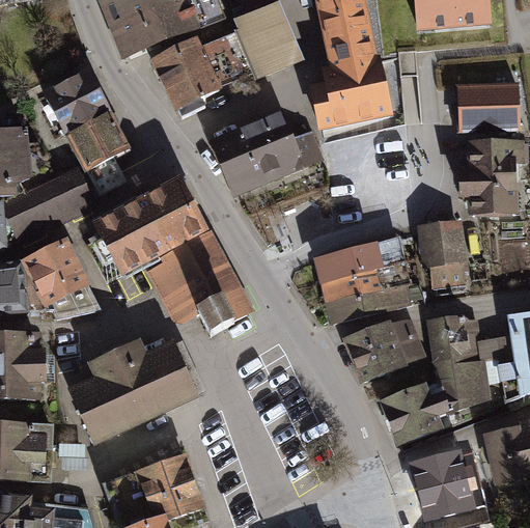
[(167,3),(166,0),(98,0),(108,28),(167,3)]
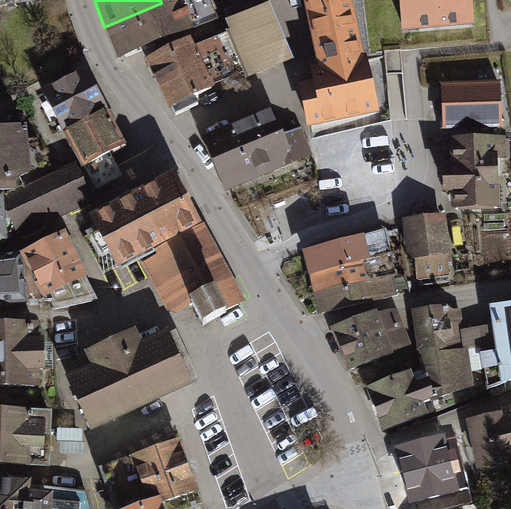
[(160,0),(161,3),(174,33),(180,31),(167,1),(166,0),(160,0)]
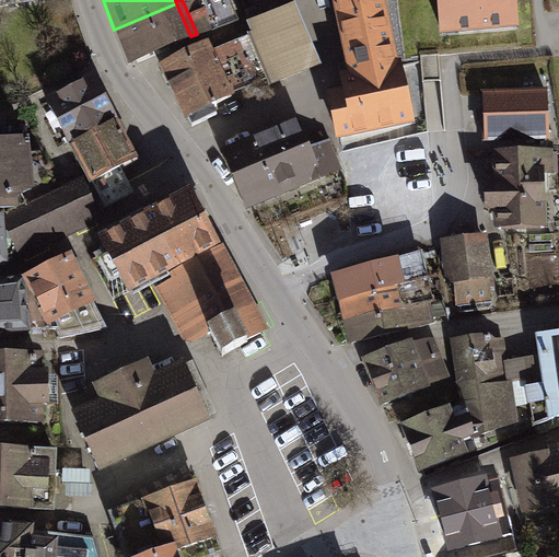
[(186,0),(183,1),(197,34),(236,19),(228,0),(186,0)]
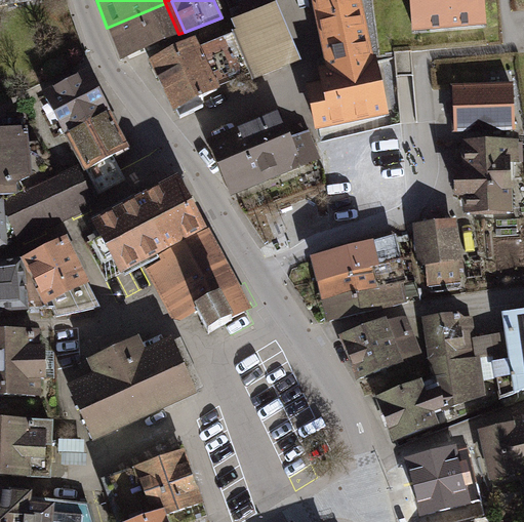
[(233,17),(230,18),(234,28),(231,29),(232,33),(248,71),(251,79),(301,58),(277,0),(236,0),(237,4),(229,7),(233,17)]
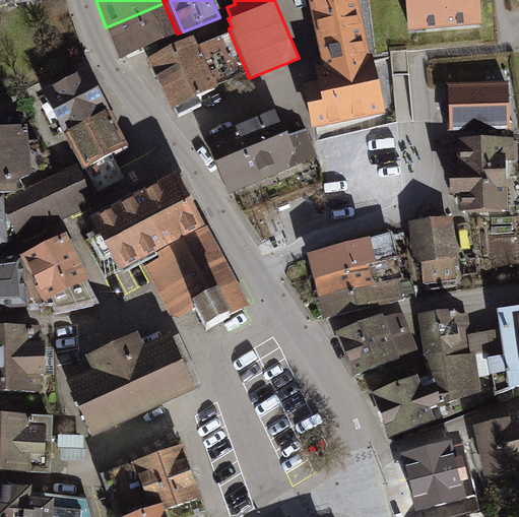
[(317,80),(303,82),(312,126),(385,112),(374,52),(369,53),(358,0),(308,0),(320,63),(314,64),(317,80)]
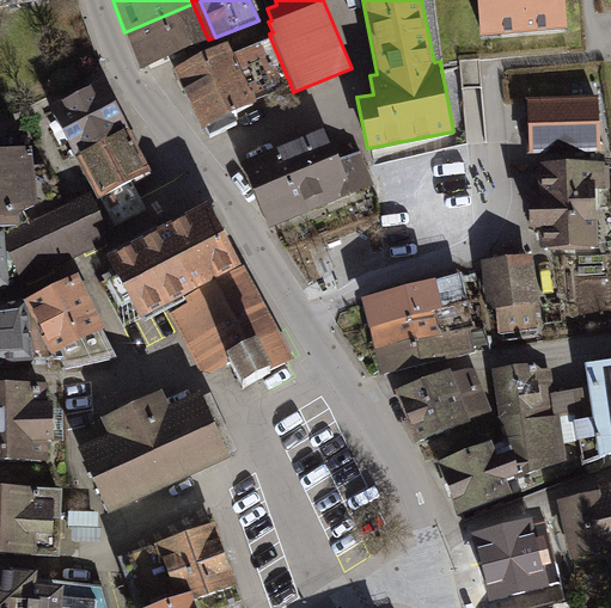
[(477,0),(481,34),(566,26),(563,0),(477,0)]
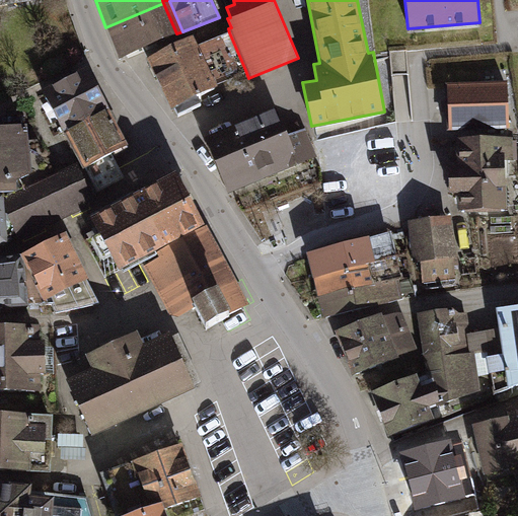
[(176,33),(163,3),(105,27),(119,58),(176,33)]
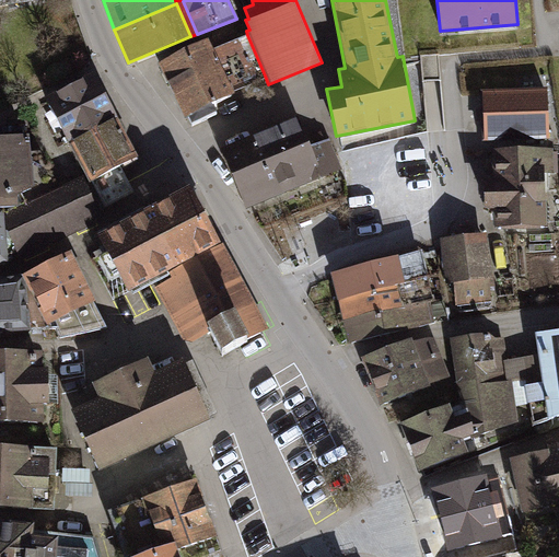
[(205,43),(160,62),(184,117),(188,115),(190,120),(217,109),(213,103),(235,93),(233,90),(265,76),(247,35),(209,53),(205,43)]
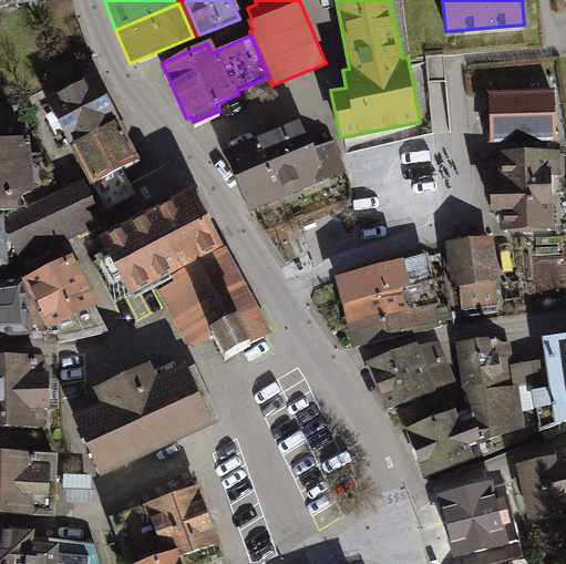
[(94,70),(44,96),(70,142),(113,119),(120,115),(94,70)]
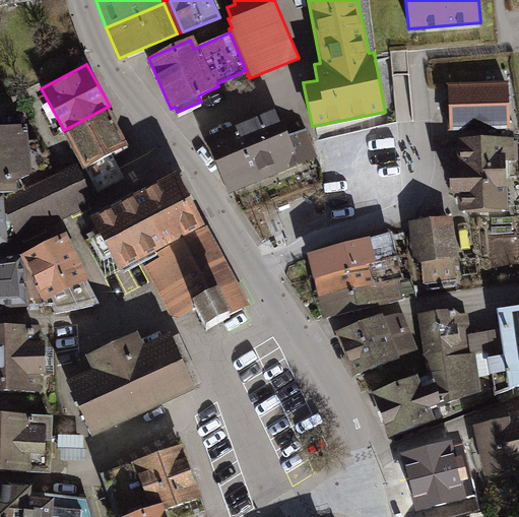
[(508,80),(446,82),(448,130),(510,128),(508,80)]
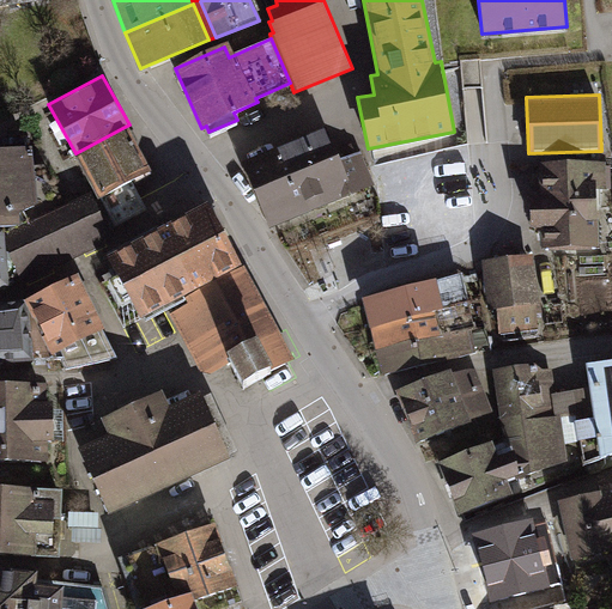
[(323,126),(240,160),(252,189),(335,154),(323,126)]
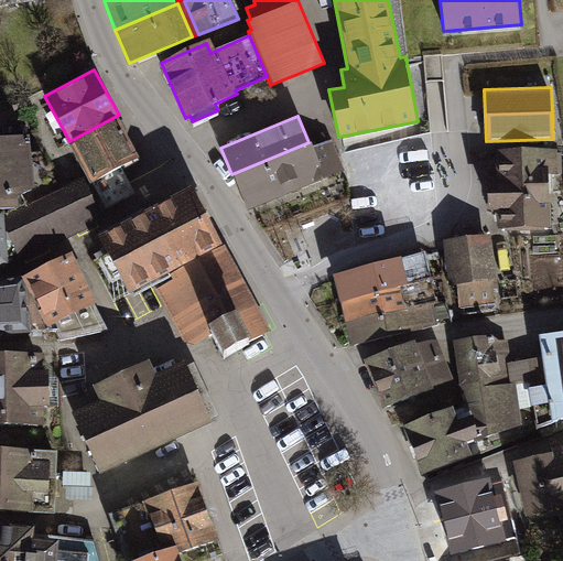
[(69,141),(106,206),(134,191),(119,165),(134,157),(112,118),(69,141)]
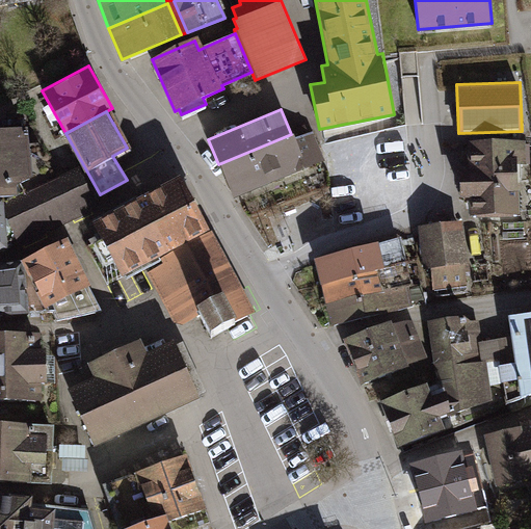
[(291,134),(218,164),(232,197),(324,159),(313,130),(293,138),(291,134)]
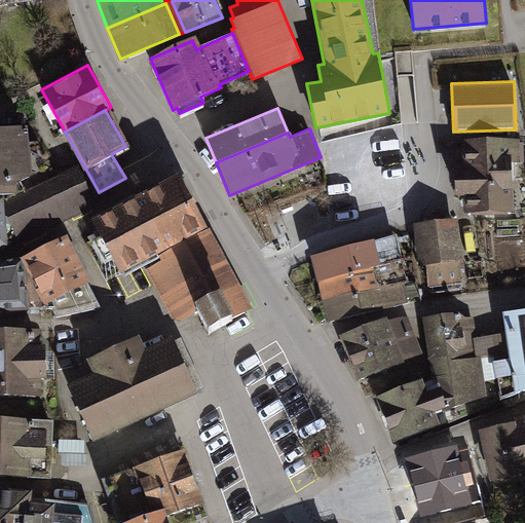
[(24,131),(0,133),(0,195),(1,195),(23,189),(19,180),(31,175),(29,152),(24,131)]
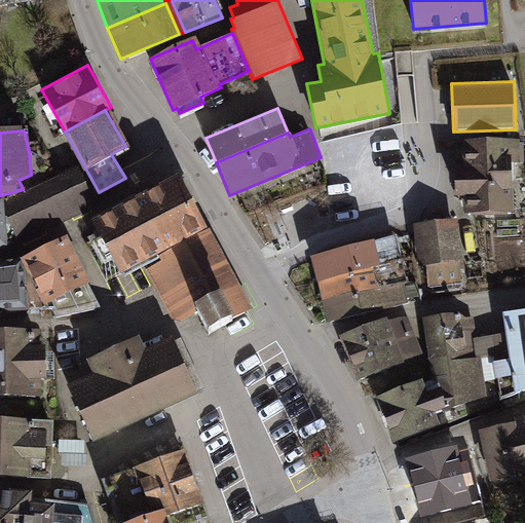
[(518,138),(462,139),(462,166),(454,167),(454,195),(463,195),(464,211),(512,210),(511,152),(519,152),(518,138)]
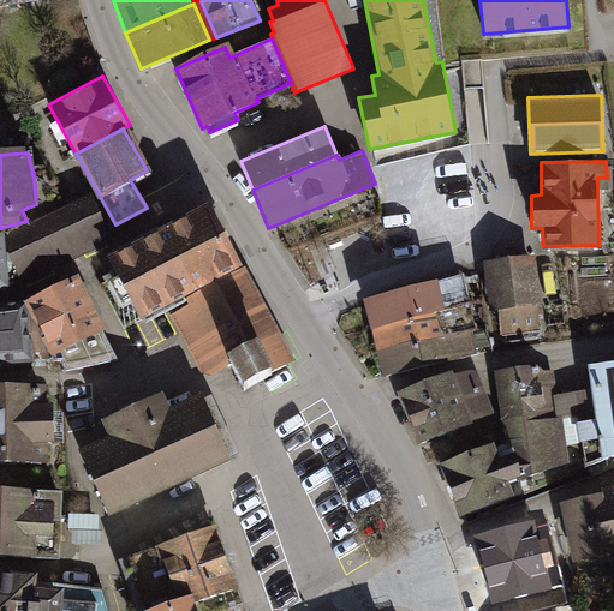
[(27,221),(1,228),(9,276),(16,273),(19,281),(111,241),(90,191),(27,221)]
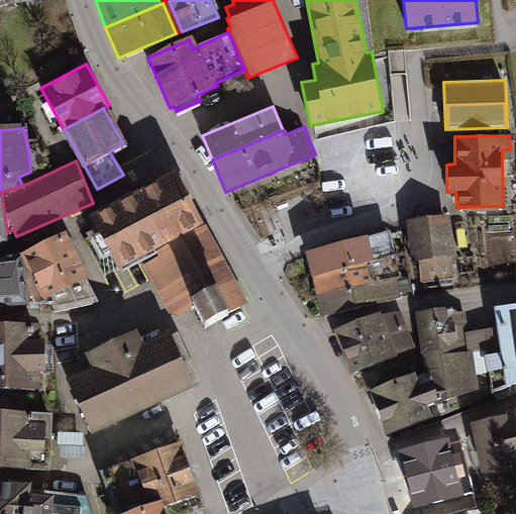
[(174,171),(88,216),(115,268),(201,222),(174,171)]
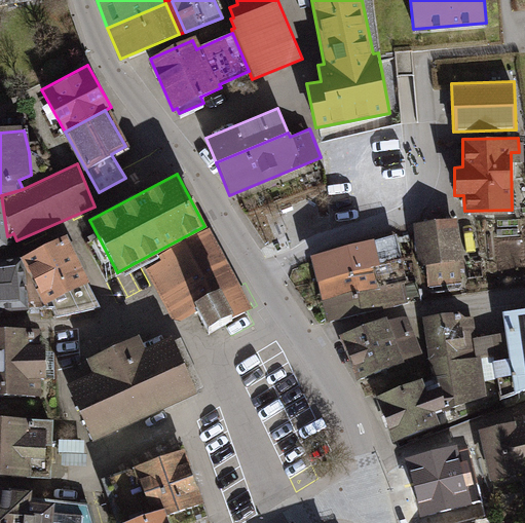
[(0,246),(8,245),(7,236),(1,195),(0,195),(0,246)]
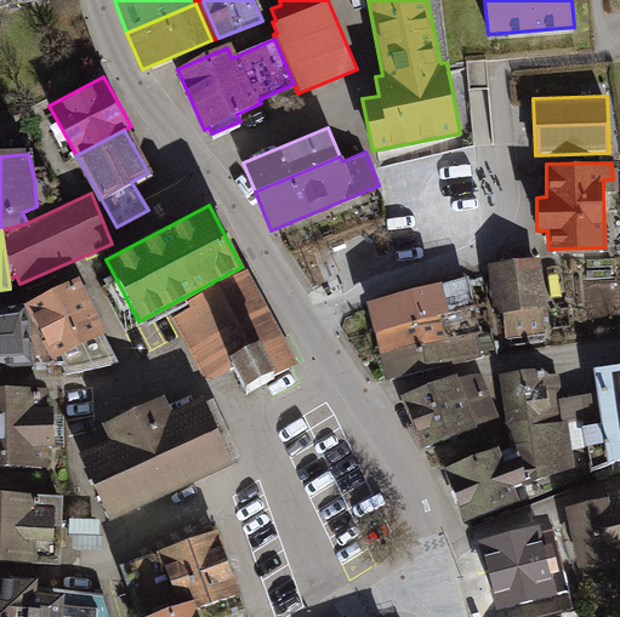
[(538,257),(488,263),(494,314),(504,313),(506,336),(546,331),(538,257)]
